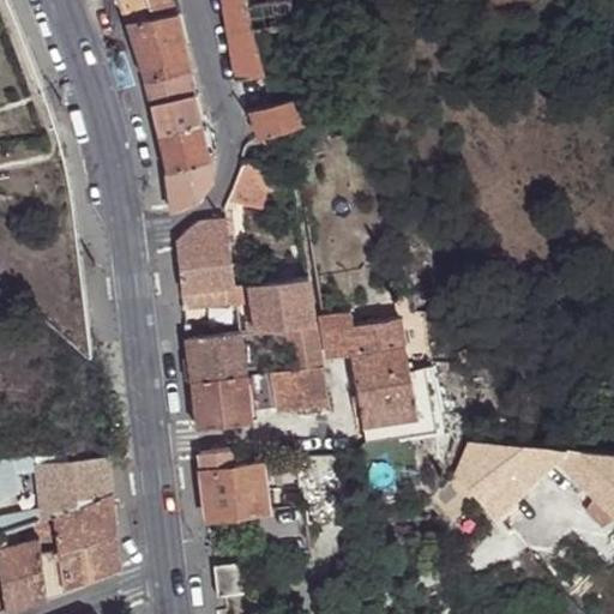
[(174,13),(170,0),(116,0),(126,22),(174,13)]
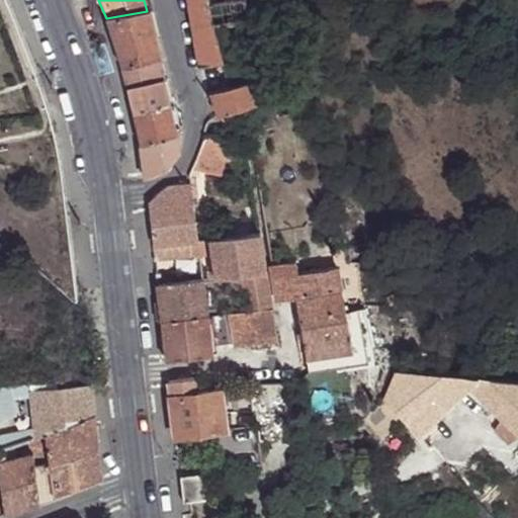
[(206,0),(187,0),(199,68),(222,64),(223,64),(212,26),(206,0)]
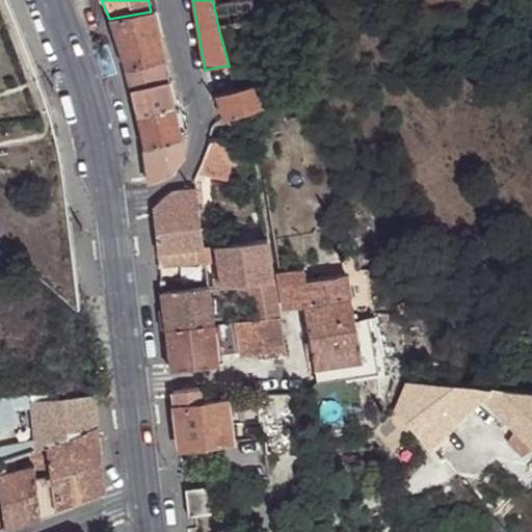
[(257,22),(253,0),(212,0),(218,27),(257,22)]
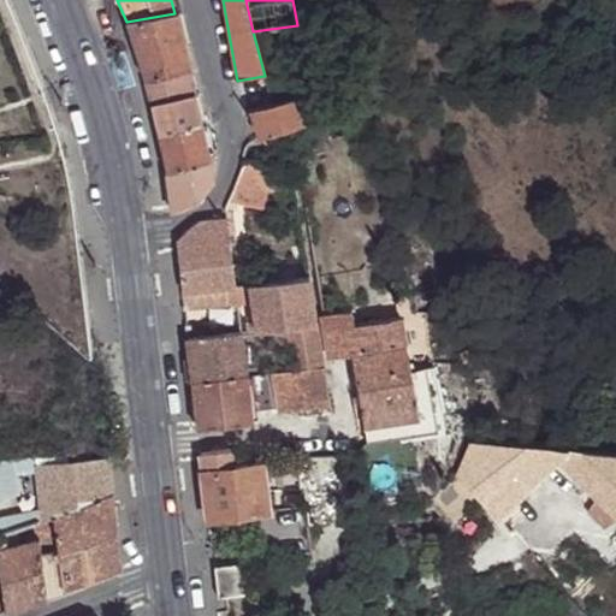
[(189,67),(175,13),(126,22),(144,80),(189,67)]
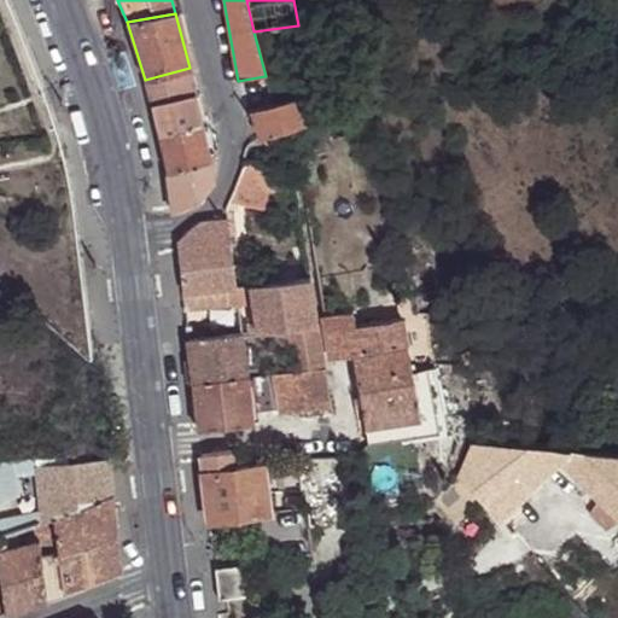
[(196,94),(190,68),(145,80),(151,105),(196,94)]
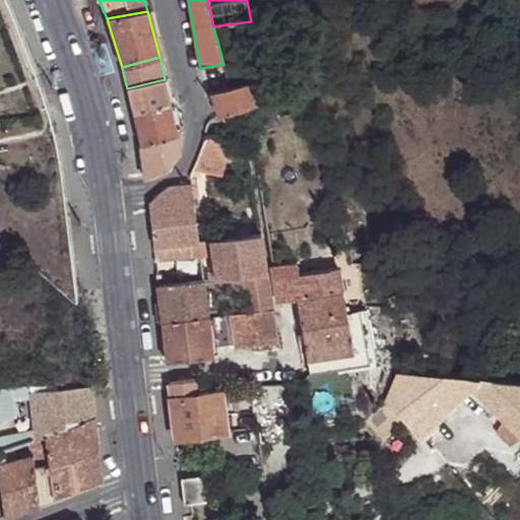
[(171,102),(165,79),(127,88),(133,114),(170,104),(171,102)]
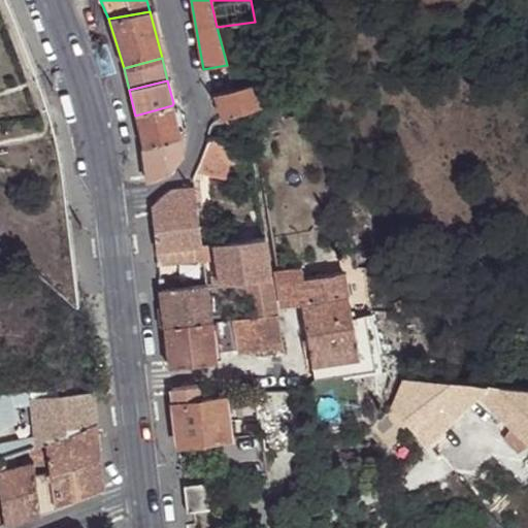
[(222,119),(258,107),(255,98),(251,85),(234,89),(215,94),(222,119)]
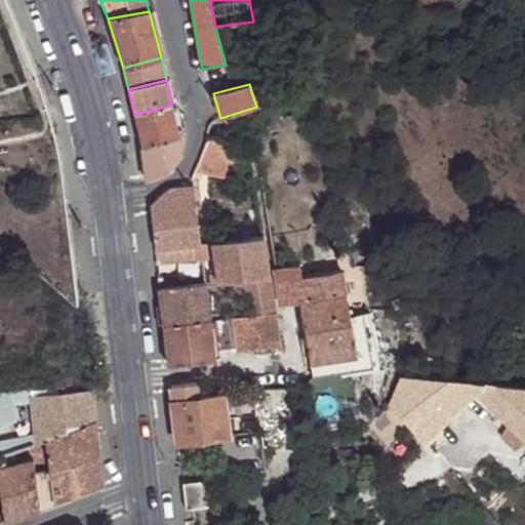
[(178,102),(172,103),(171,105),(178,133),(184,131),(186,130),(184,114),(179,111),(178,102)]
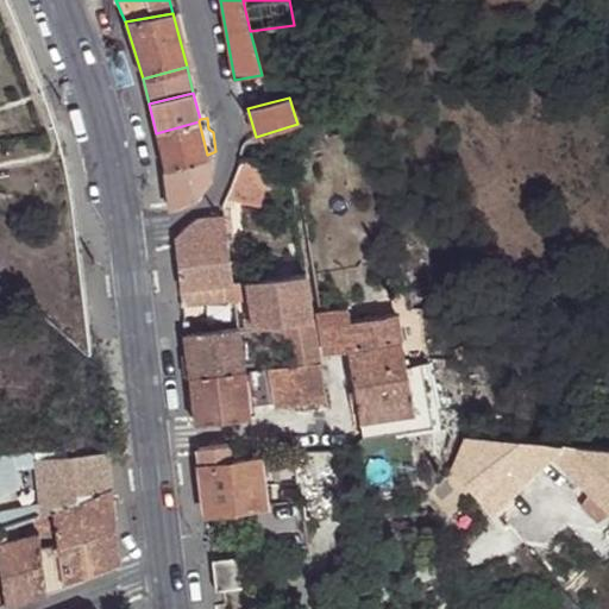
[(199,121),(156,133),(164,170),(207,155),(199,121)]
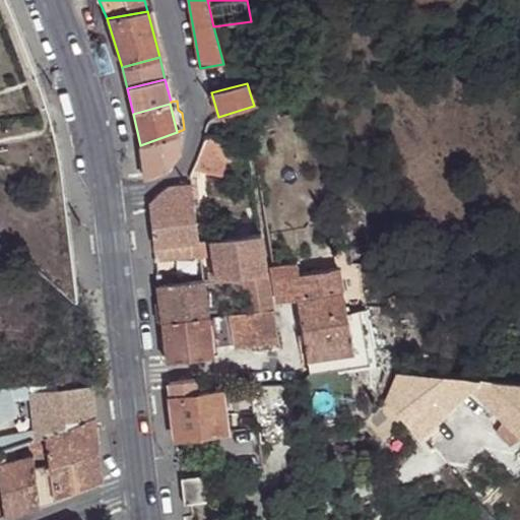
[(177,132),(140,145),(145,179),(165,171),(167,169),(177,156),(179,153),(179,151),(177,132)]
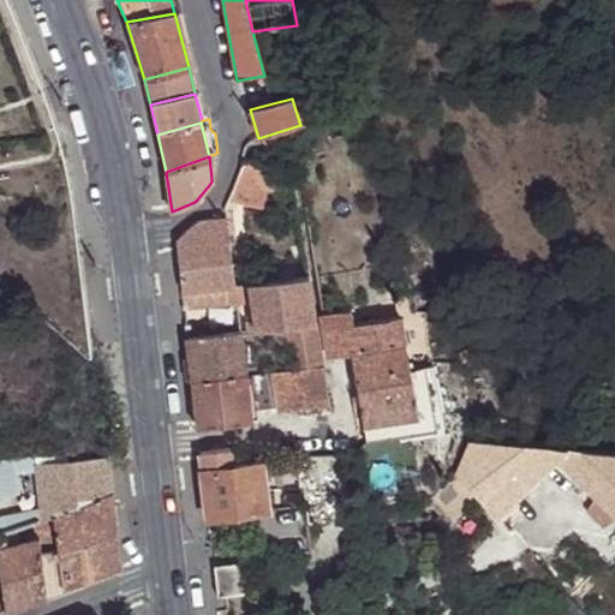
[(243,161),(236,178),(227,199),(262,209),(270,171),(257,163),(249,161),(243,161)]
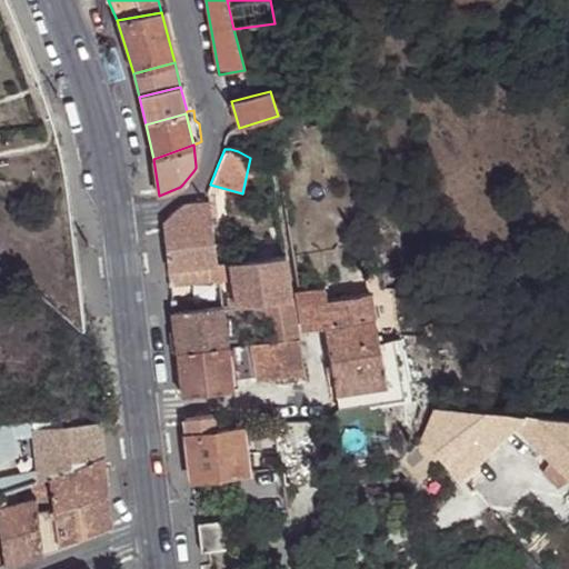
[(162,223),(167,275),(169,286),(212,280),(210,263),(217,262),(210,202),(210,200),(208,201),(186,203),(175,211),(162,223)]
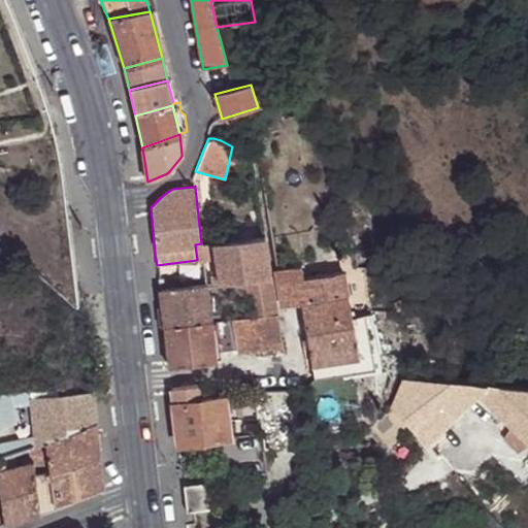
[(213,242),(219,283),(228,282),(246,279),(271,277),(264,236),(213,242)]
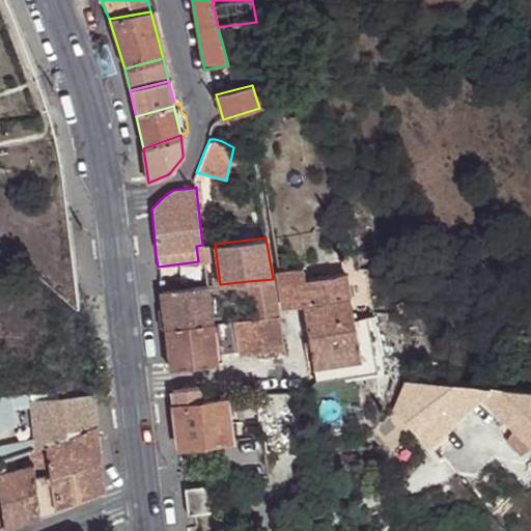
[(322,262),(294,268),(297,282),(325,277),(322,262)]
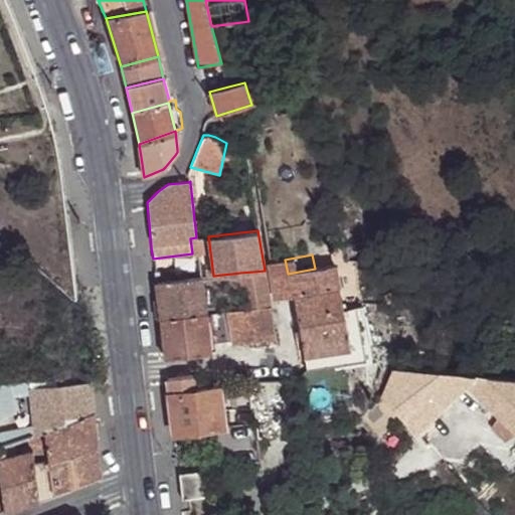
[(285,260),(269,263),(274,298),(292,296),(288,274),(285,260)]
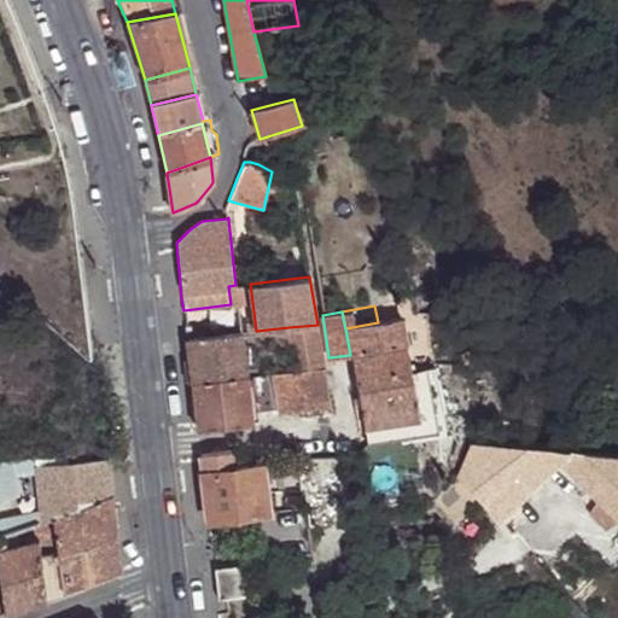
[(350,355),(356,380),(412,371),(410,368),(401,318),(378,322),(345,328),(350,355)]
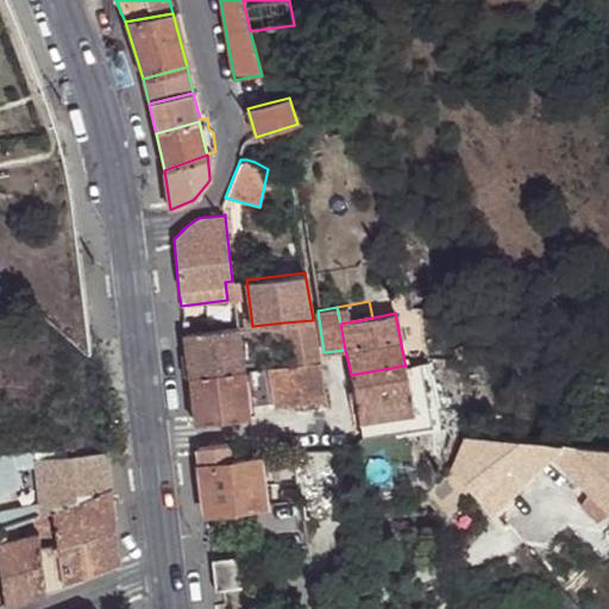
[(284,322),(286,340),(289,358),(290,365),(290,366),(319,364),(318,353),(313,320),(284,322)]
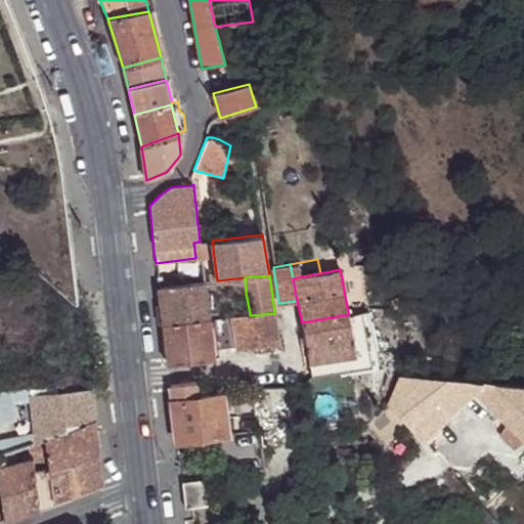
[(245,277),(226,279),(228,295),(246,293),(245,277)]
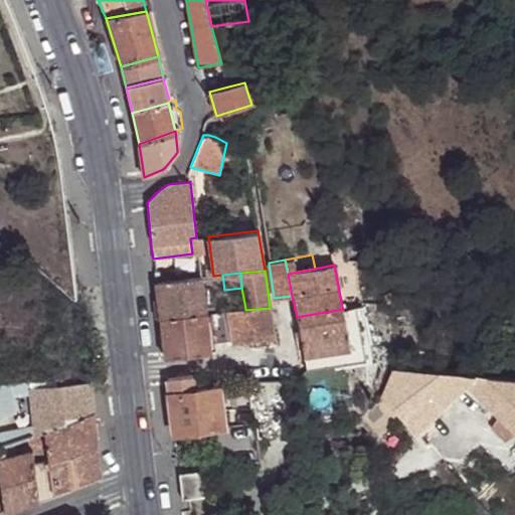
[(156,282),(160,318),(205,313),(201,278),(156,282)]
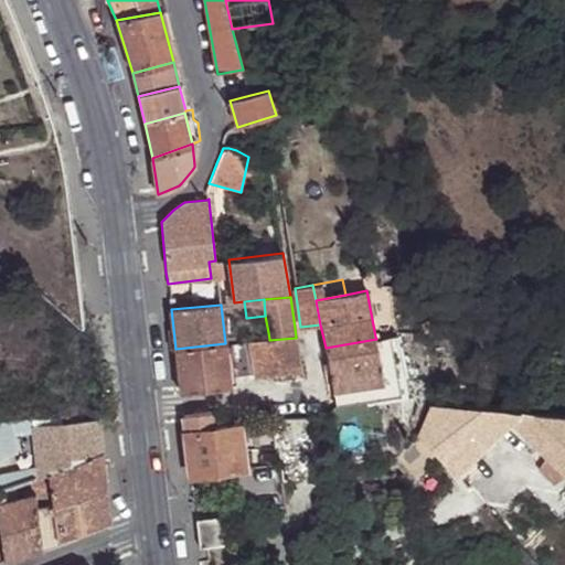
[(376,339),(384,382),(397,380),(390,334),(375,337),(376,339)]
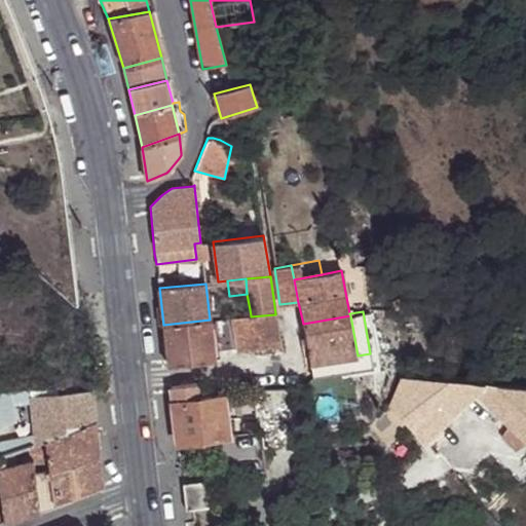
[(235,347),(235,349),(280,345),(275,314),(251,316),(251,315),(242,316),(231,318),(235,347)]
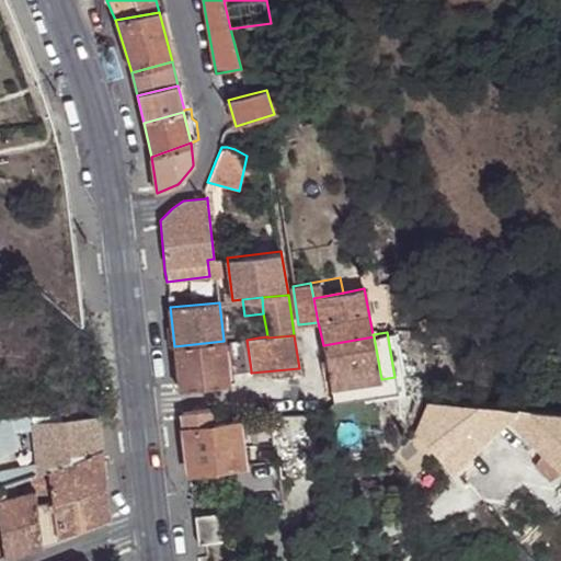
[(323,345),(330,387),(381,379),(374,336),(323,345)]
